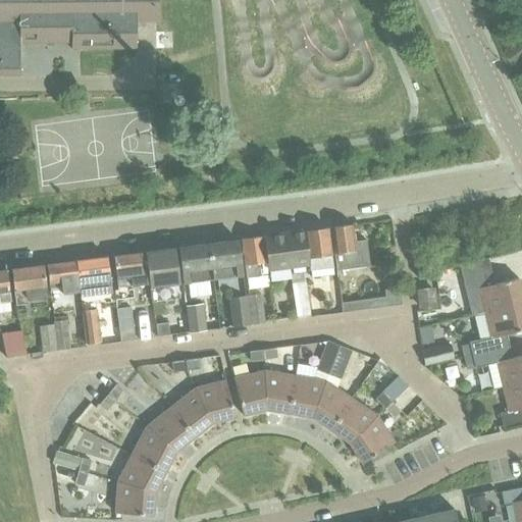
[(137,20),(159,20),(159,0),(0,0),(0,74),(21,75),(21,43),(72,43),(72,49),(138,49),(137,20)]
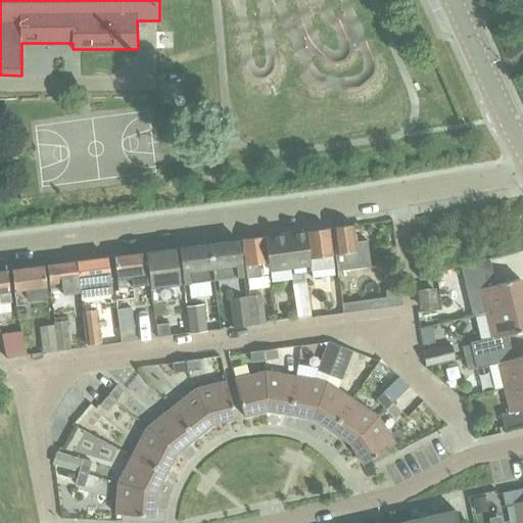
[(331,228),(337,271),(371,266),(367,236),(355,237),(353,225),(331,228)]
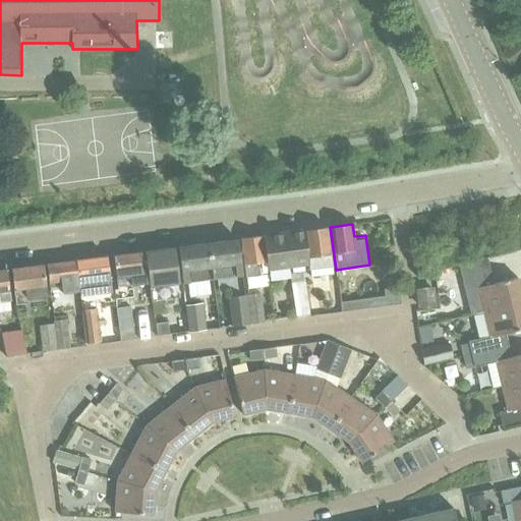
[(327,228),(305,230),(310,269),(332,266),(327,228)]
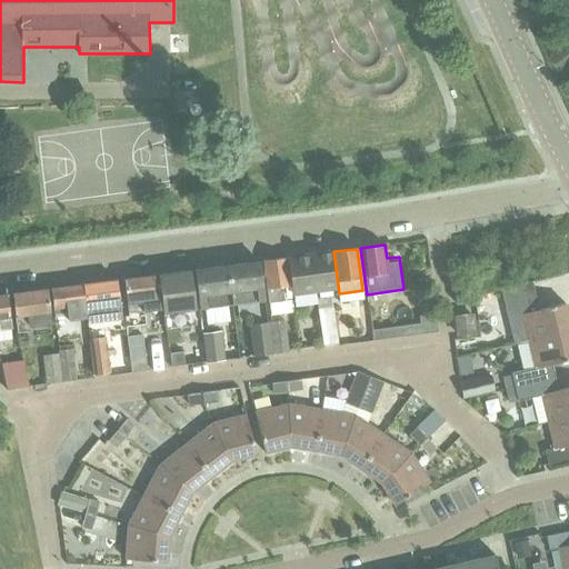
[(288,257),(292,299),(339,293),(333,251),(288,257)]
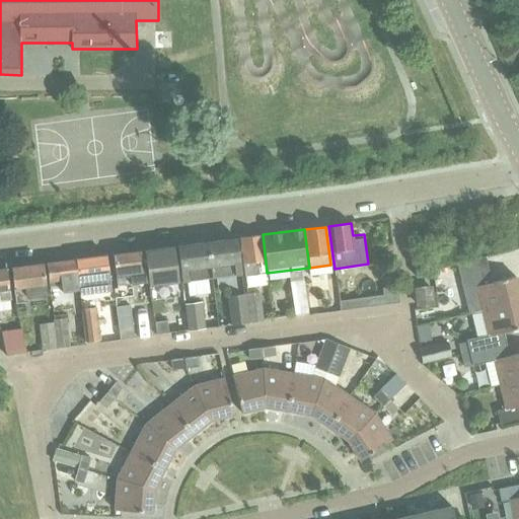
[(267,273),(263,234),(240,237),(244,276),(267,273)]
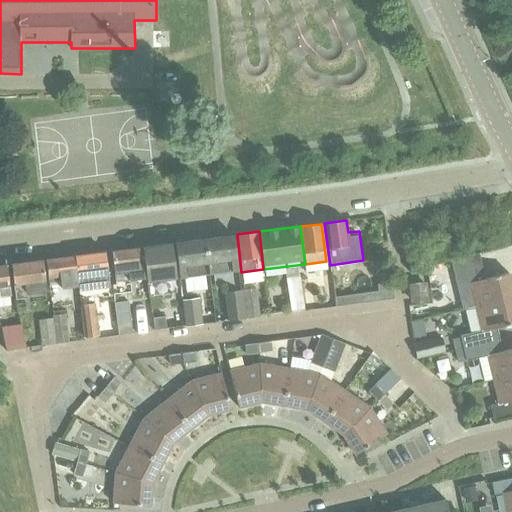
[(233,235),(204,239),(209,275),(238,271),(233,235)]
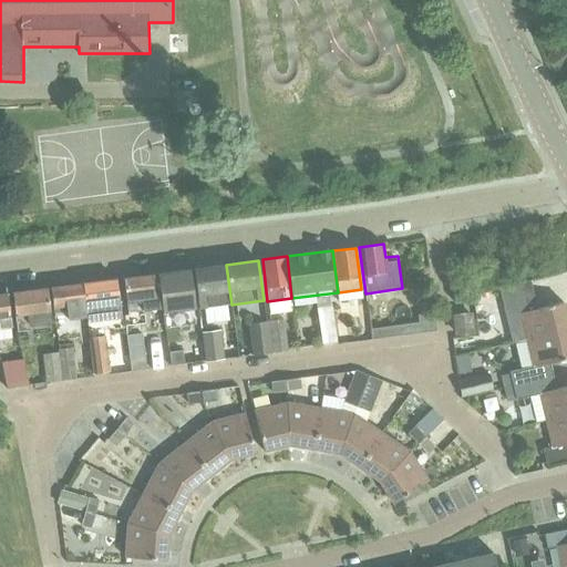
[(226,265),(194,269),(198,298),(199,312),(205,311),(206,322),(228,320),(227,305),(232,305),(226,265)]
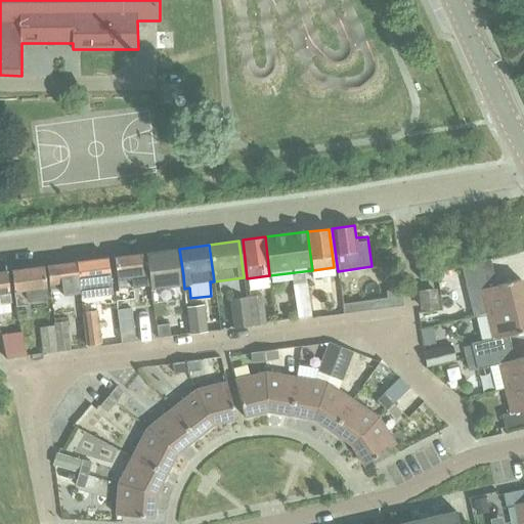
[(185,295),(183,275),(179,276),(175,249),(145,253),(149,284),(150,289),(151,299),(185,295)]
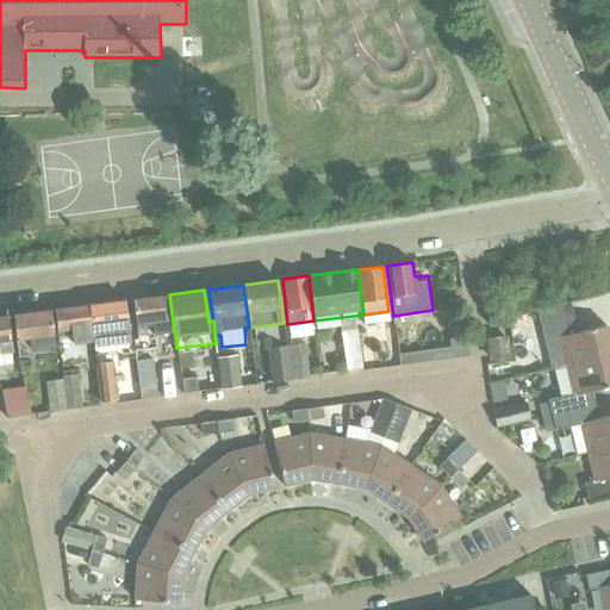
[(174,330),(169,294),(134,299),(138,335),(174,330)]
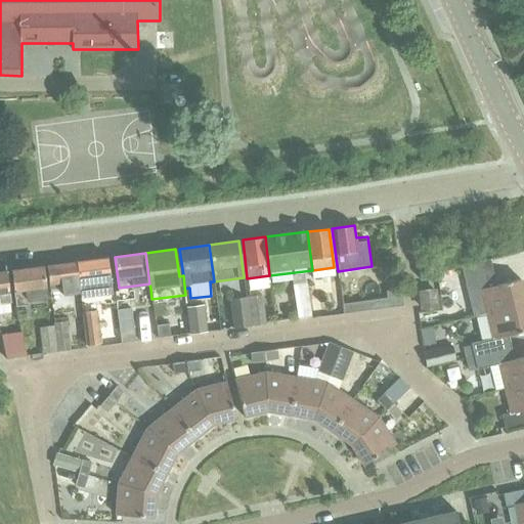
[(81,293),(80,293),(81,297),(112,293),(107,258),(77,262),(81,293)]
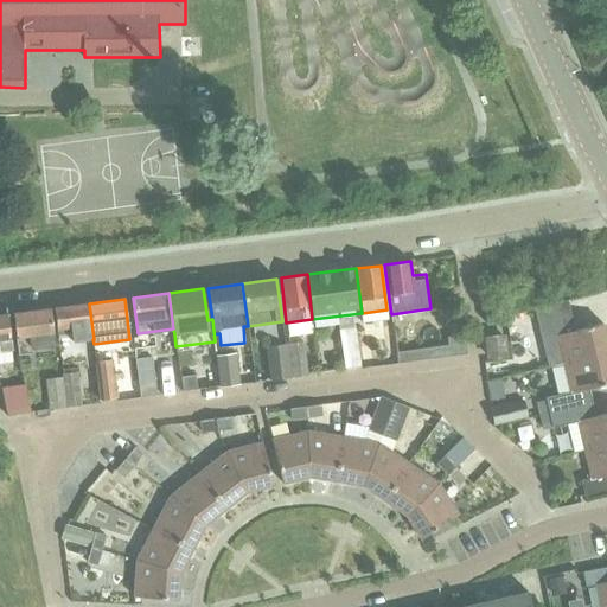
[(94,339),(89,304),(53,308),(57,334),(68,333),(66,328),(71,327),(74,342),(93,339),(94,339)]
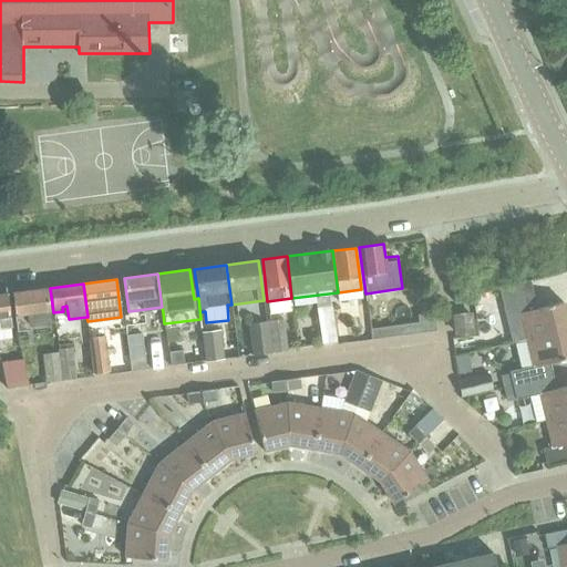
[(51,322),(49,311),(45,289),(12,294),(17,331),(31,329),(31,326),(51,322)]
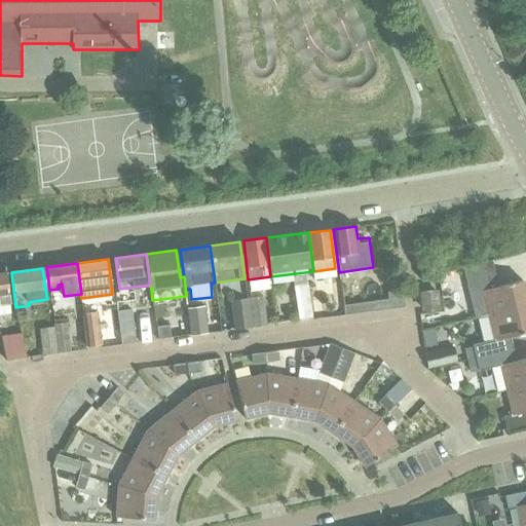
[(6,272),(0,272),(0,303),(10,302),(6,272)]
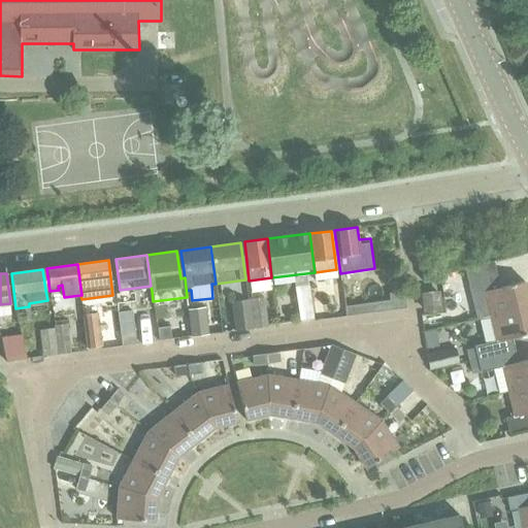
[(485,293),(491,317),(527,307),(527,291),(525,282),(500,288),(497,273),(468,281),(471,296),(485,293)]
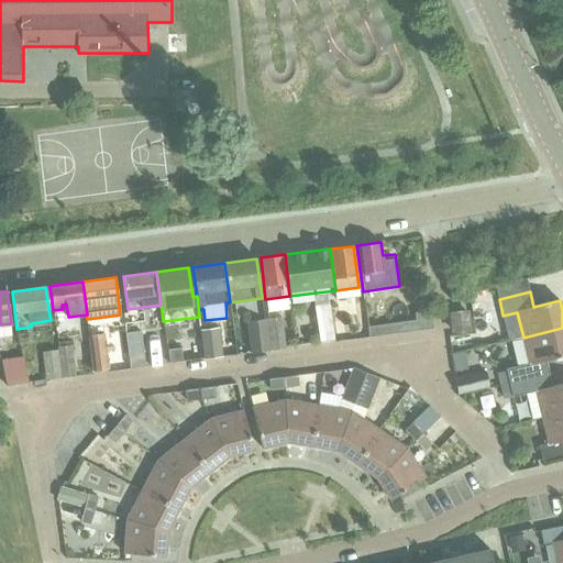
[(313,296),(320,342),(334,340),(328,294),(313,296)]
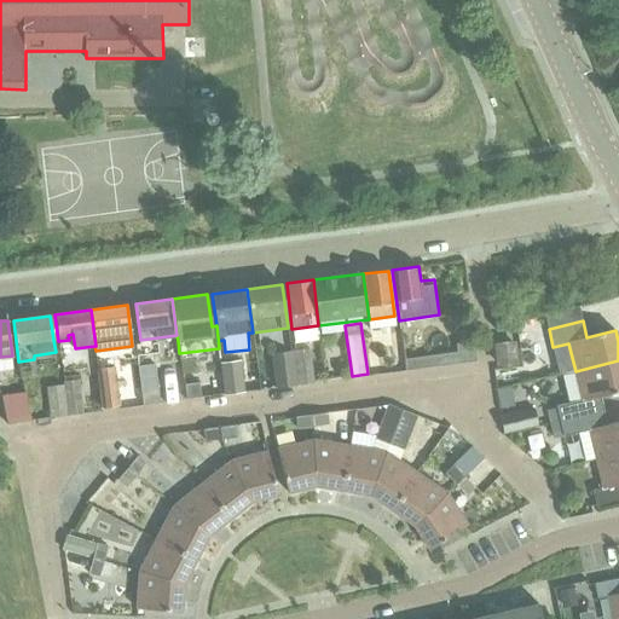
[(457,353),(434,356),(437,366),(476,362),(474,342),(456,345),(457,353)]
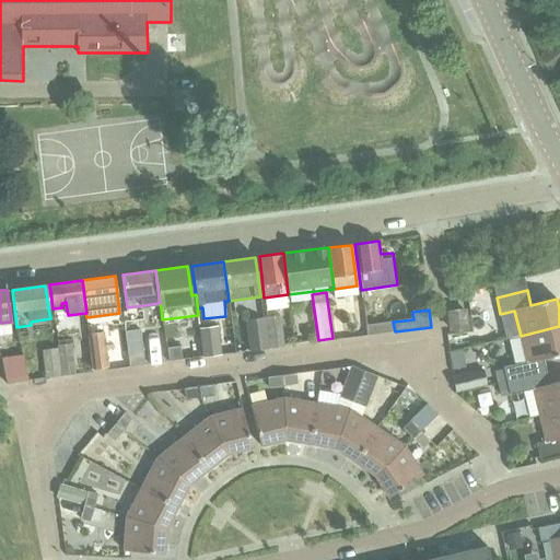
[(448,312),(451,328),(467,326),(465,310),(448,312)]
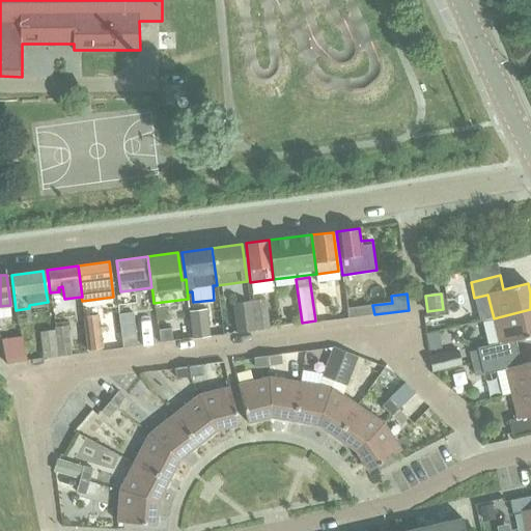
[(266,300),(253,302),(257,330),(270,329),(266,300)]
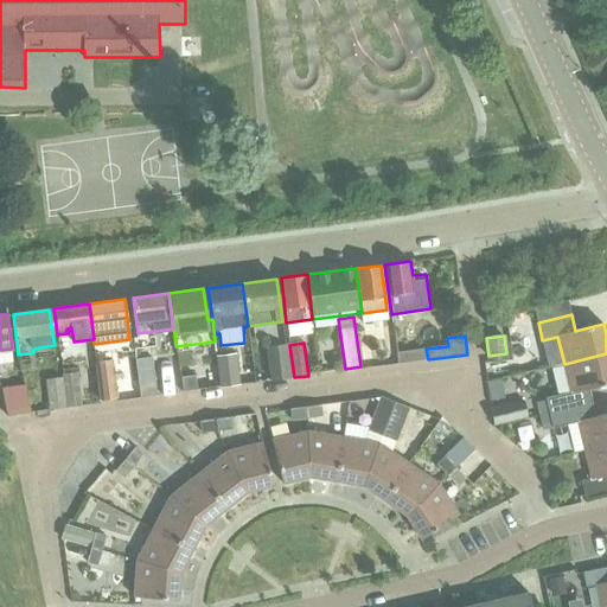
[(267,346),(272,381),(292,378),(287,344),(267,346)]
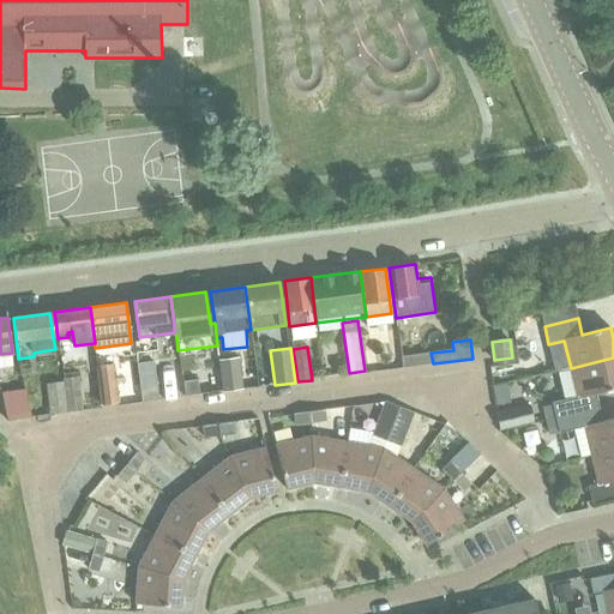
[(431,353),(402,357),(403,368),(433,363),(431,353)]
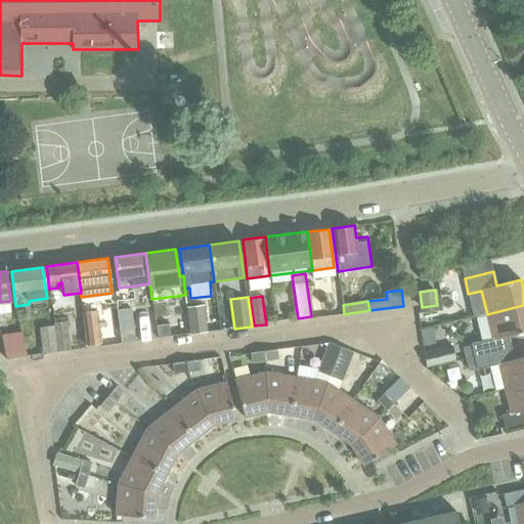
[(482,341),(471,344),(474,356),(512,348),(509,336),(523,332),(523,305),(487,314),(487,315),(477,317),(482,341)]
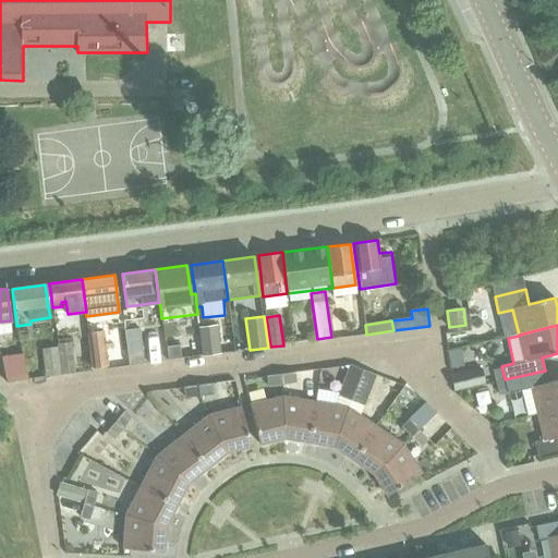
[(199,327),(203,355),(220,353),(217,326),(199,327)]
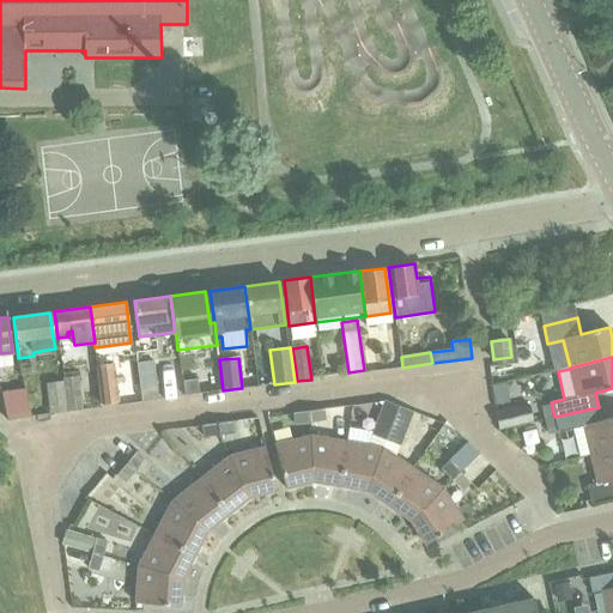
[(138,364),(143,401),(159,400),(153,362),(138,364)]
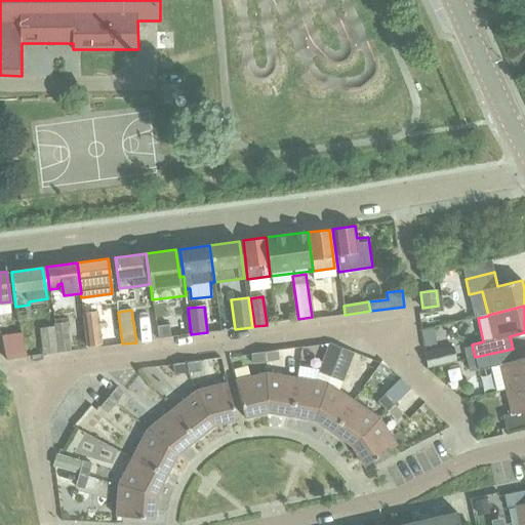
[(83,313),(87,347),(102,345),(97,311),(83,313)]
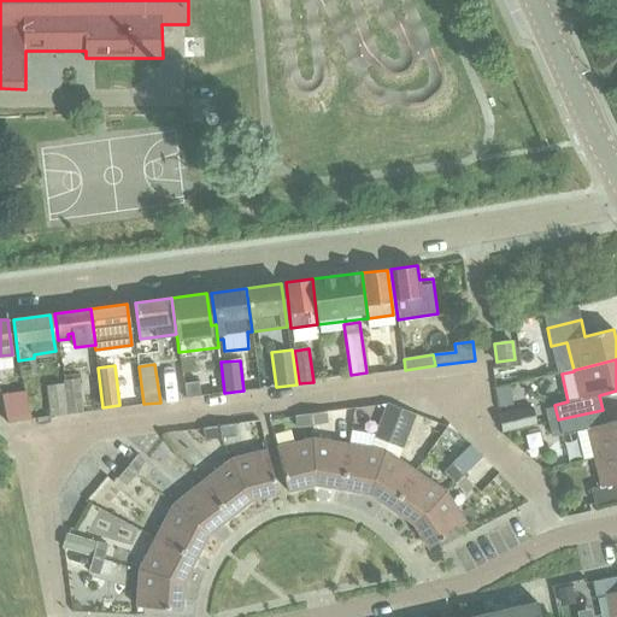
[(64,381),(69,415),(83,412),(78,378),(64,381)]
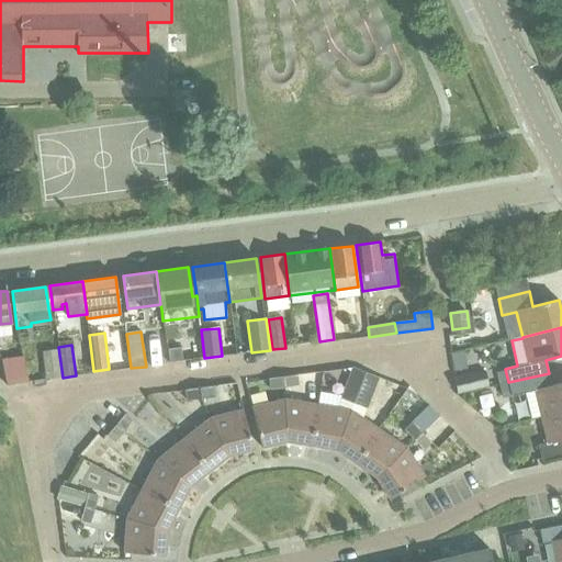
[(169,362),(183,360),(181,348),(168,350),(169,362)]
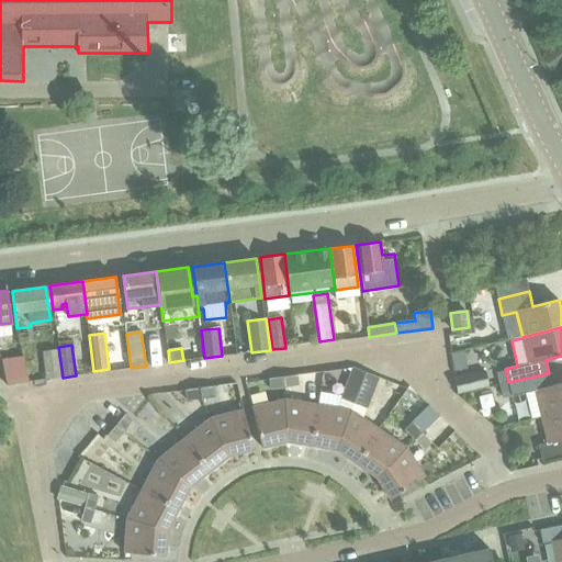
[(43,351),(46,379),(62,377),(58,349),(43,351)]
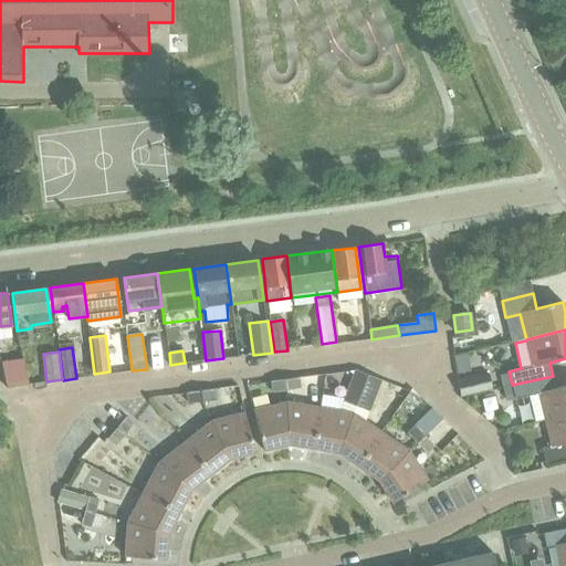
[(355,370),(339,411),(353,413),(368,376),(355,370)]
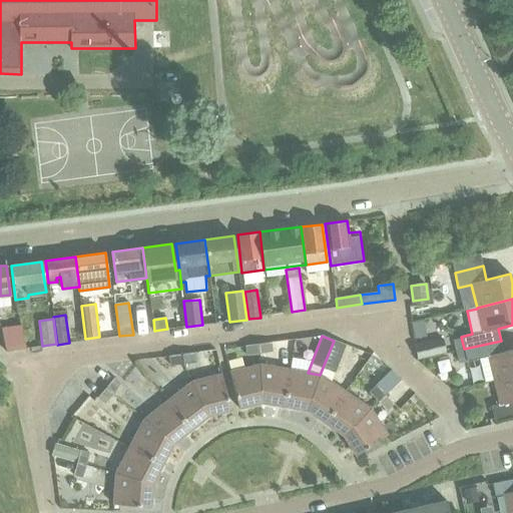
[(416,345),(419,359),(446,352),(443,339),(416,345)]
